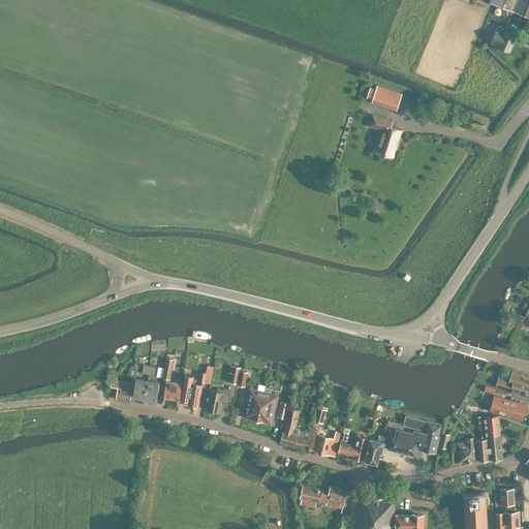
[(512,11),(528,17),(528,0),(489,0),(489,2),(512,11)]
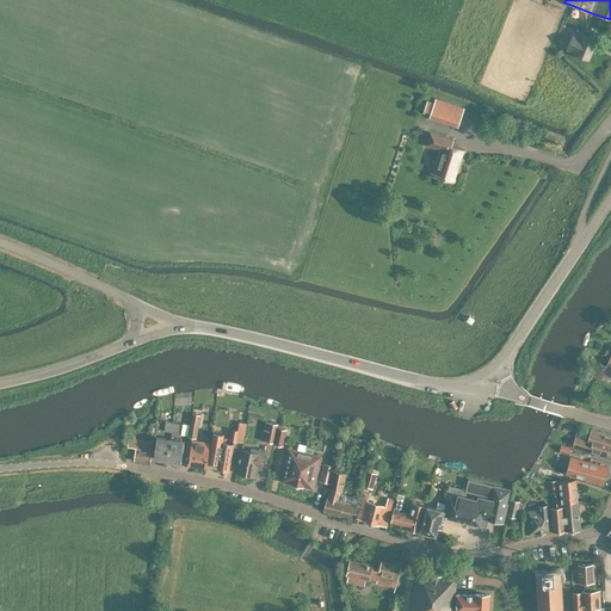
[(581,35),(581,36),(572,32),(566,49),(574,53),(574,54),(588,60),(596,41),(581,35)]
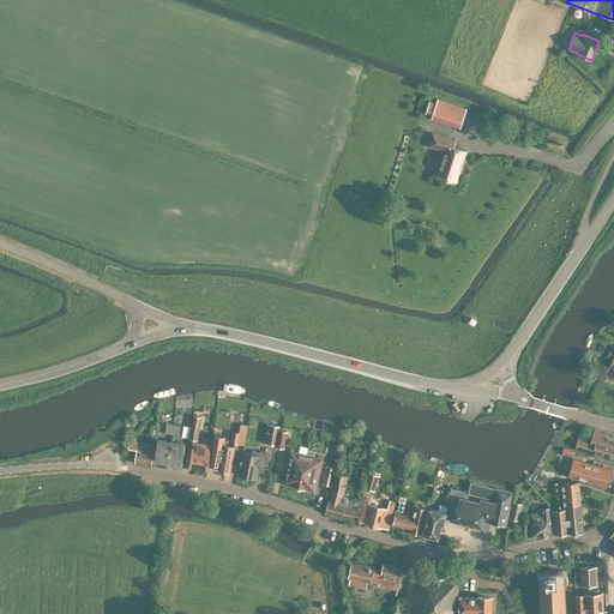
[(438,98),(432,116),(459,126),(465,107),(438,98)]
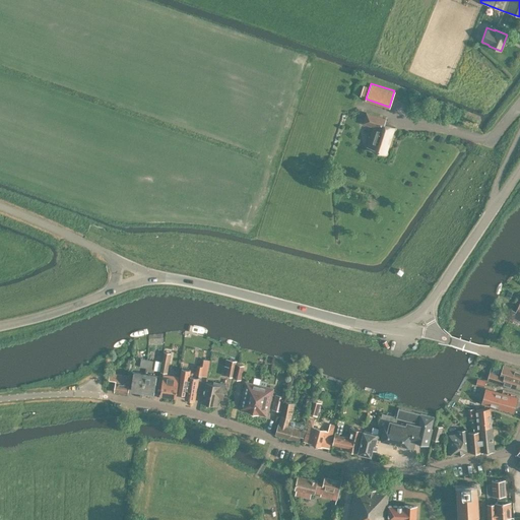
[(369,138),(373,139),(370,148),(386,153),(394,127),(384,124),(386,118),(366,112),(363,123),(373,126),(369,138)]
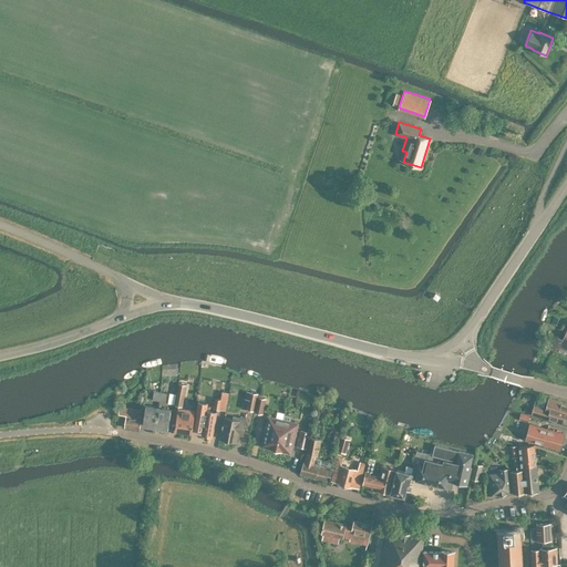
[(555,343),(566,349),(566,328),(563,339),(558,337),(555,343)]
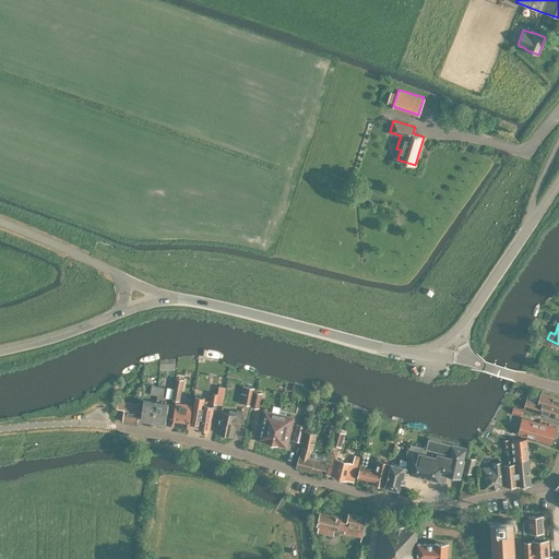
[(173,397),(173,399),(179,401),(183,378),(177,377),(175,388),(173,397)]
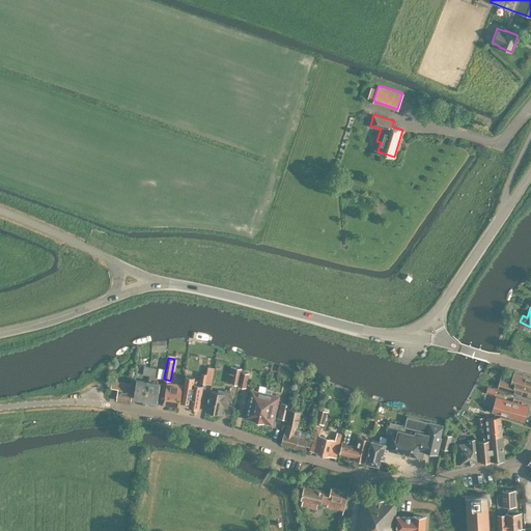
[(199,382),(211,384),(214,367),(207,366),(205,373),(201,372),(199,382)]
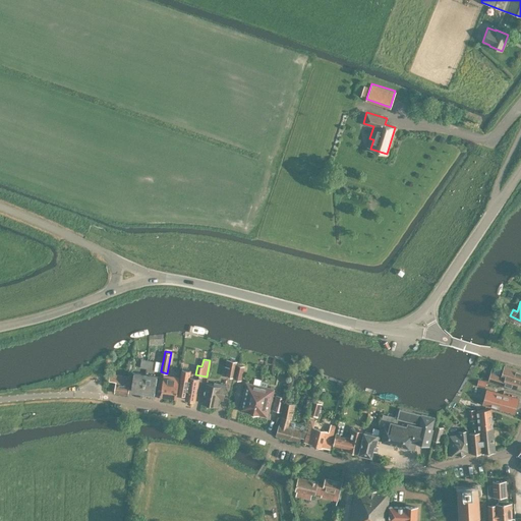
[(226,375),(233,377),(236,361),(226,359),(225,364),(228,365),(226,375)]
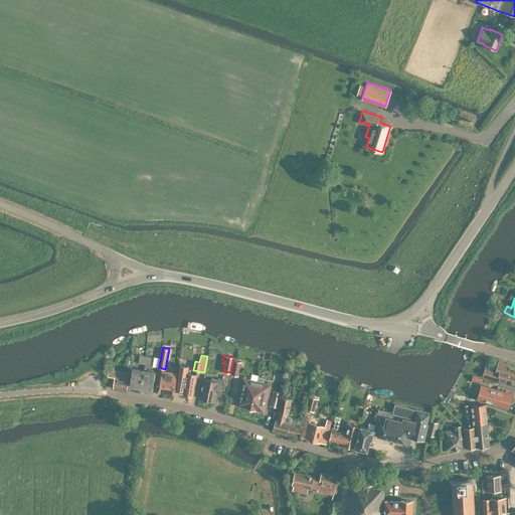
[(152,365),(159,366),(161,357),(154,356),(152,365)]
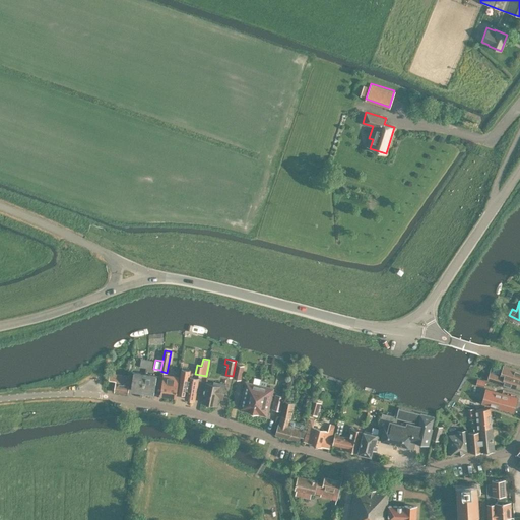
[(233,378),(240,379),(243,365),(236,364),(233,378)]
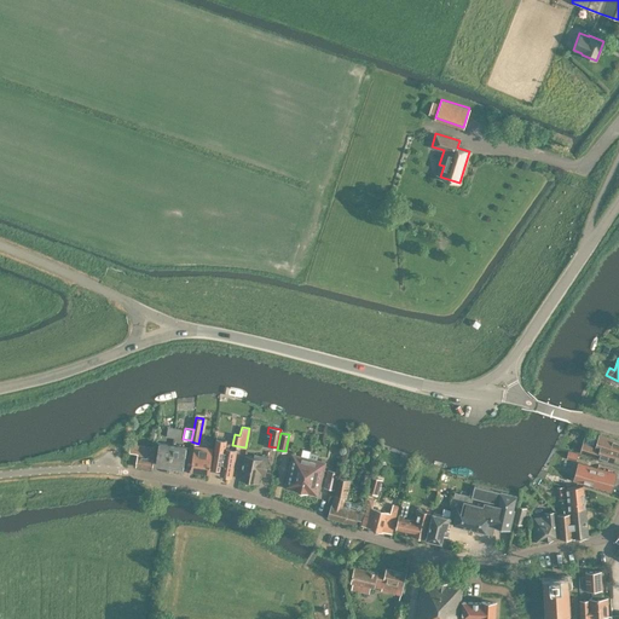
[(580,452),(613,462),(615,455),(618,456),(618,440),(599,434),(595,445),(583,441),(580,452)]
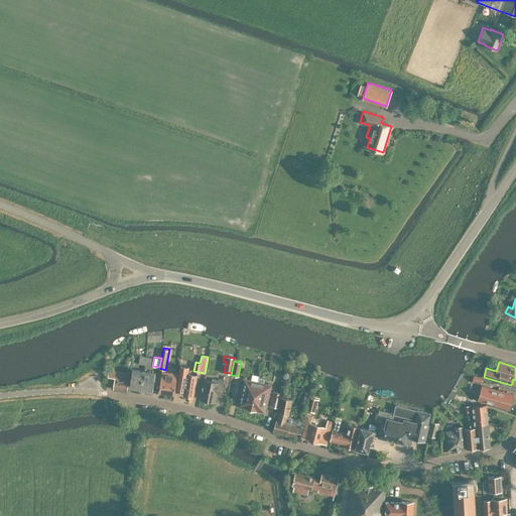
[(183,391),(183,395),(194,396),(196,382),(199,382),(200,375),(197,375),(187,373),(188,367),(180,366),(175,390),(183,391)]
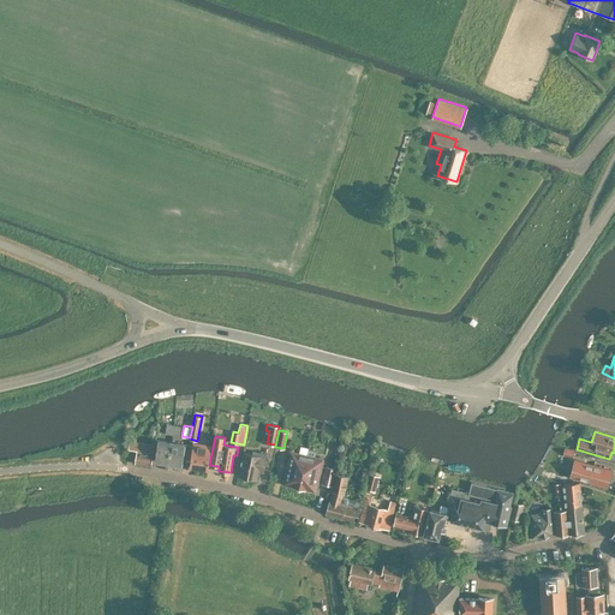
[(155,461),(168,463),(171,442),(159,440),(155,461)]
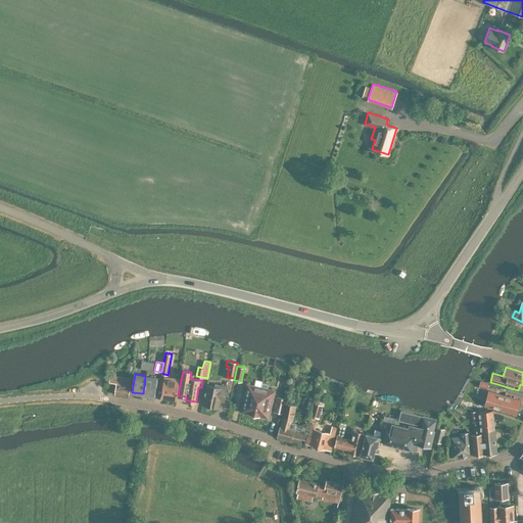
[(114,393),(128,395),(131,378),(109,375),(108,382),(116,383),(114,393)]
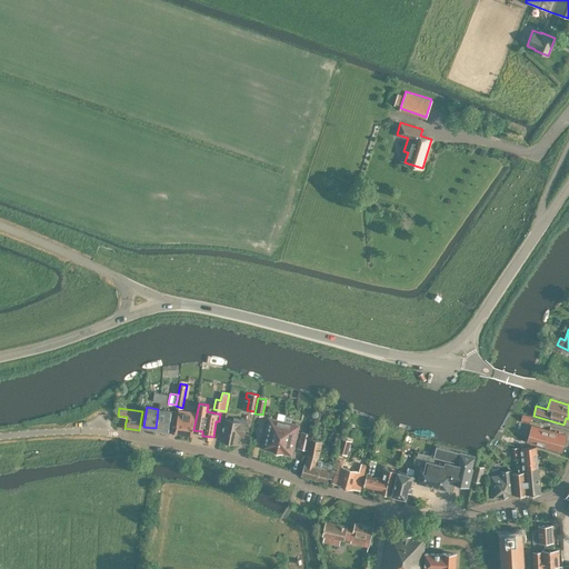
[(156,428),(168,430),(170,410),(158,409),(156,428)]
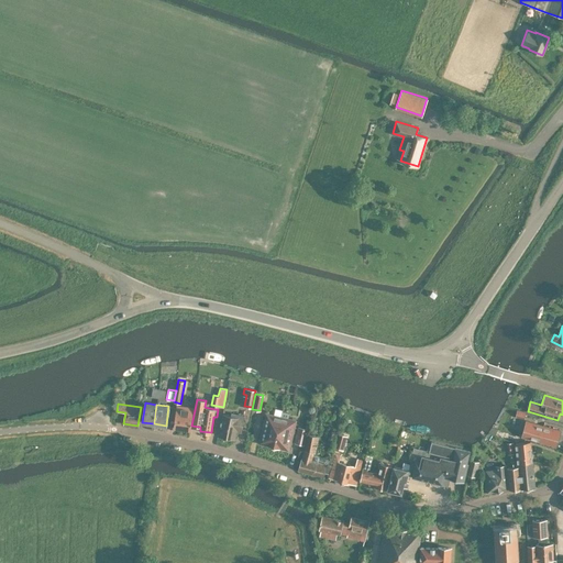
[(194,408),(192,408),(178,405),(177,414),(175,414),(174,427),(190,430),(194,408)]
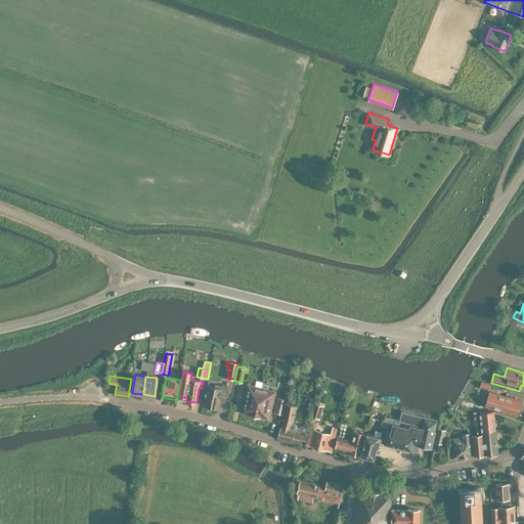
[(241,411),(255,415),(261,387),(248,383),(241,411)]
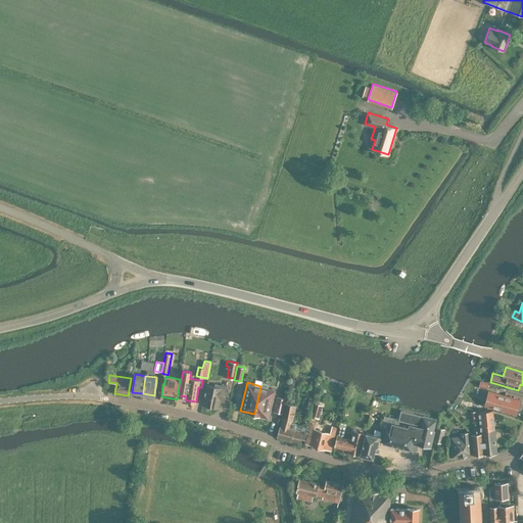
[(202,403),(218,407),(220,399),(224,400),(226,386),(215,383),(214,386),(206,384),(202,403)]
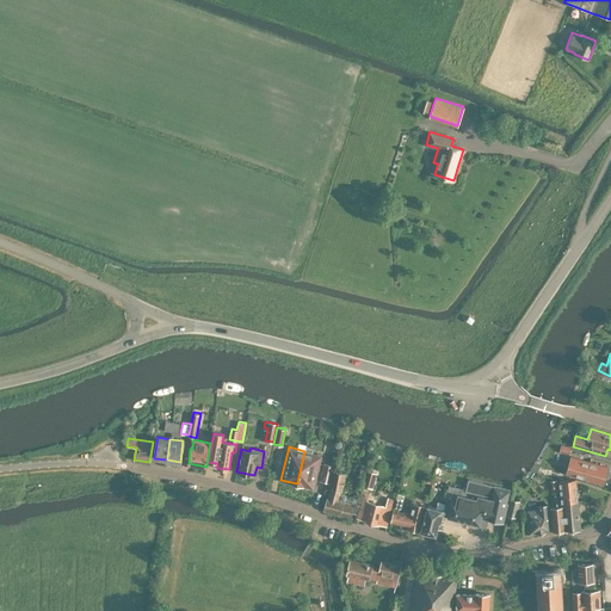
[(304,451),(297,483),(313,487),(321,455),(304,451)]
